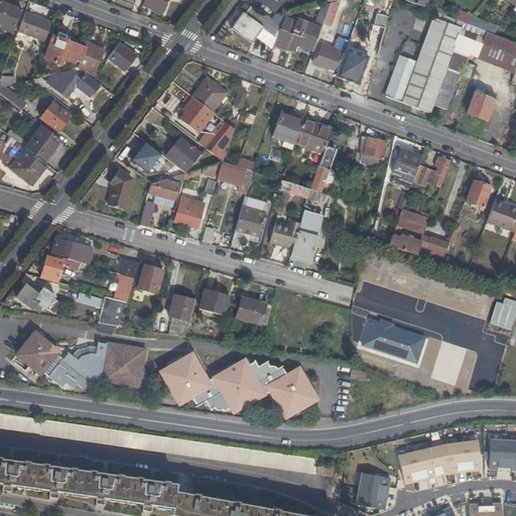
[(144,0),(142,6),(152,10),(162,13),(163,14),(168,0),(144,0)]
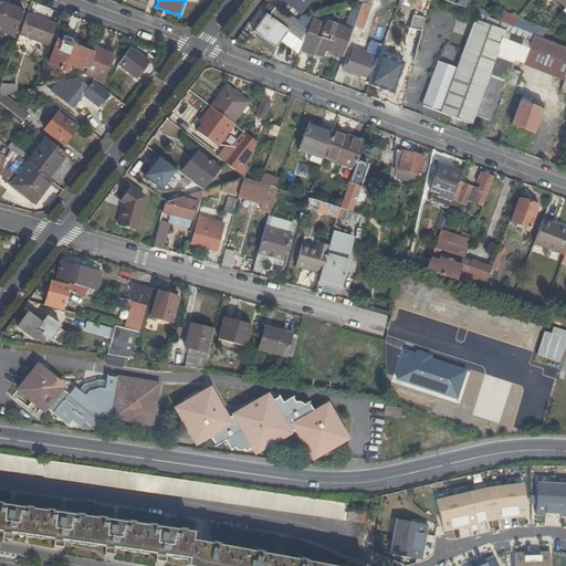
[(283,0),(300,12),(310,0),(283,0)]
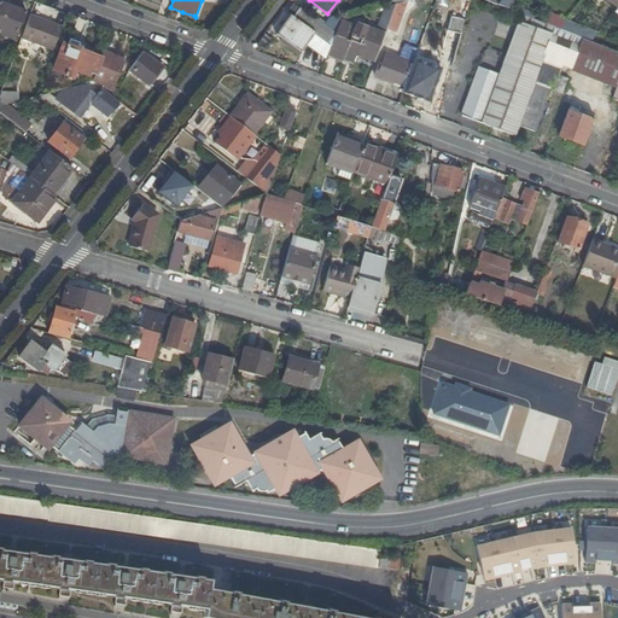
[(0,34),(13,39),(15,40),(19,24),(21,25),(25,12),(0,1),(0,34)]
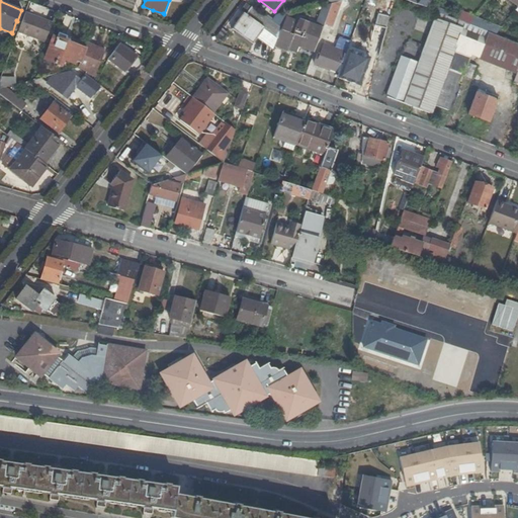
[(332,29),(342,1),(332,4),(328,15),(325,22),(321,35),(328,38),(330,34),(332,35),(334,30),(332,29)]
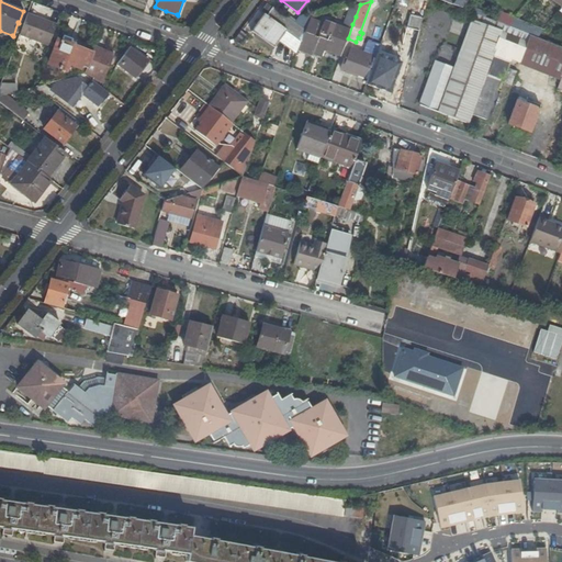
[(290,44),(299,49),(301,44),(305,32),(272,7),(266,15),(265,14),(251,31),(272,47),(281,37),(285,31),(294,37),(290,44)]
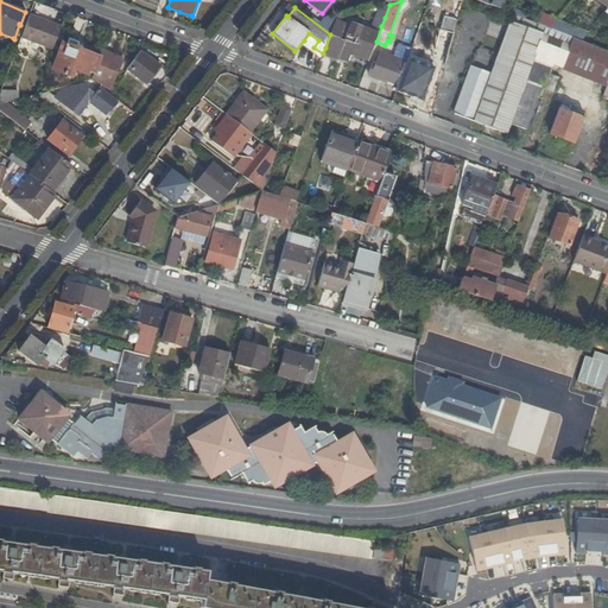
[(342,50),(369,61),(377,42),(381,26),(385,18),(377,14),(371,30),(352,23),(346,40),(330,35),(325,48),(323,54),(323,55),(339,61),(342,50)]
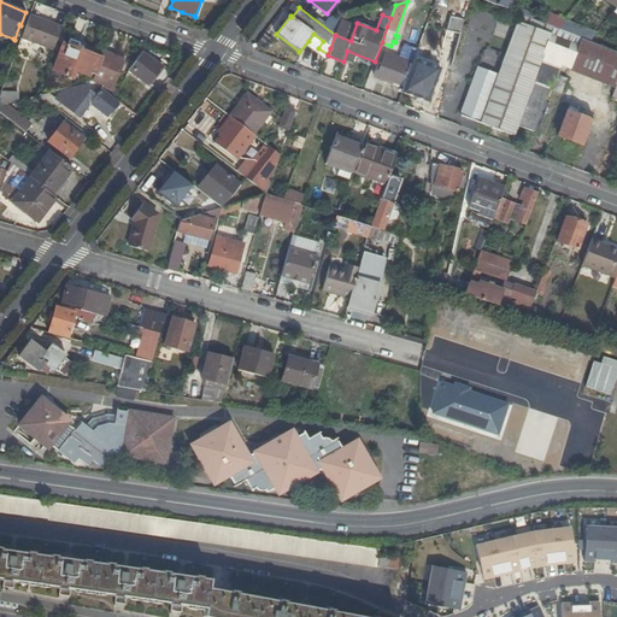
[(481,123),(515,136),(518,125),(554,28),(533,19),(522,15),(506,58),(504,58),(498,76),(481,123)]
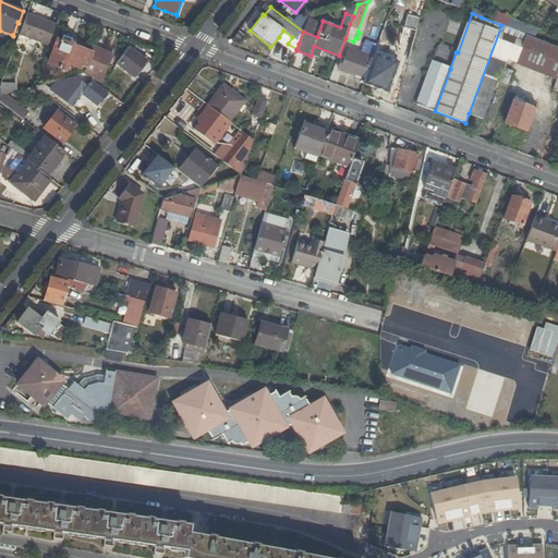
[(49,46),(57,25),(27,14),(20,35),(49,46)]
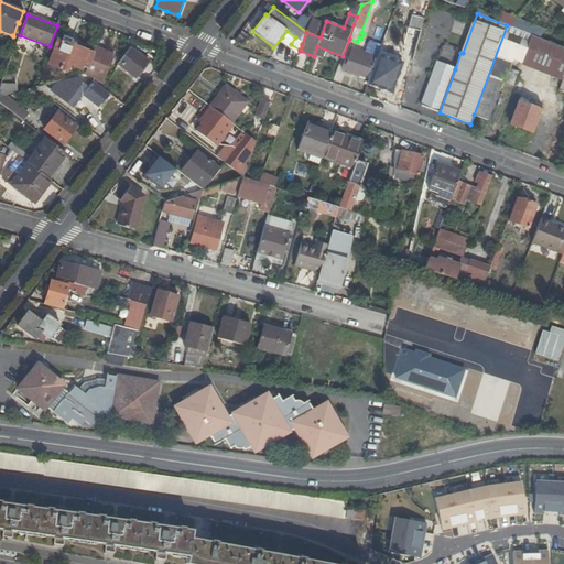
[(400,60),(410,62),(414,38),(421,18),(412,15),(400,60)]
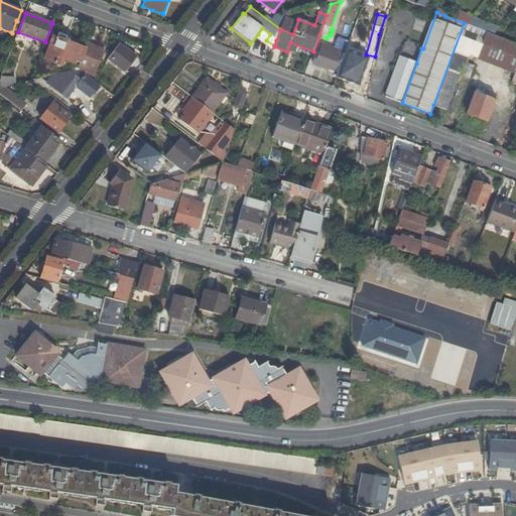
[(375,56),(377,57),(388,17),(385,16),(379,34),(375,56)]
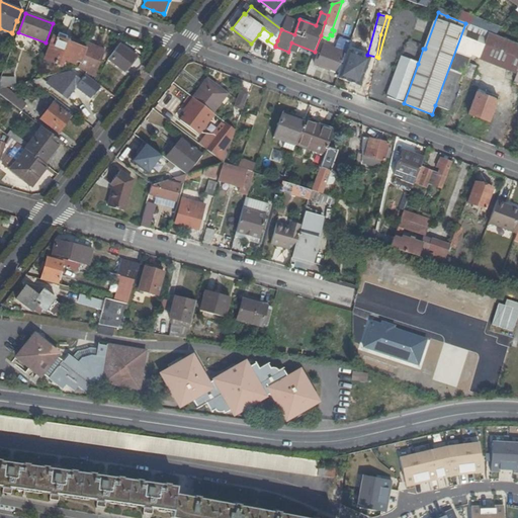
[(480,58),(489,32),(469,25),(465,23),(435,105),(448,110),(456,89),(459,90),(461,84),(458,83),(461,75),(471,79),(477,66),(468,63),(471,55),(480,58)]
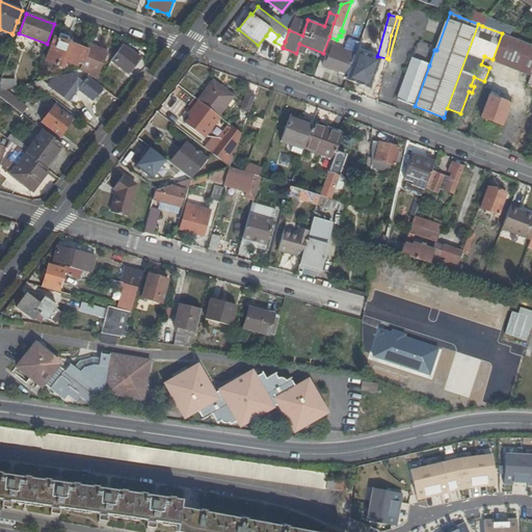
[(266,35),(274,42),(278,35),(270,29),(266,35)]
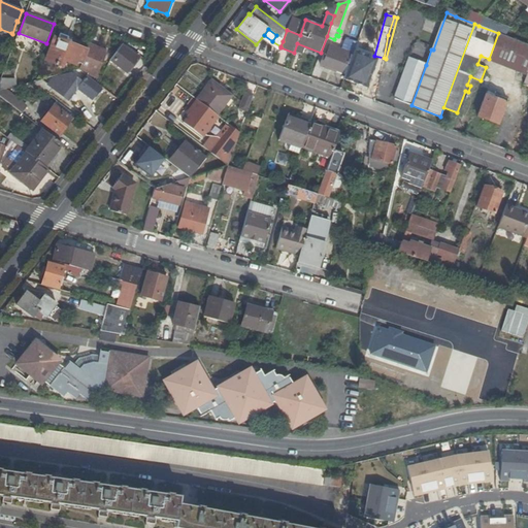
[(527,71),(527,44),(504,36),(498,33),(489,59),(527,73),(527,71)]
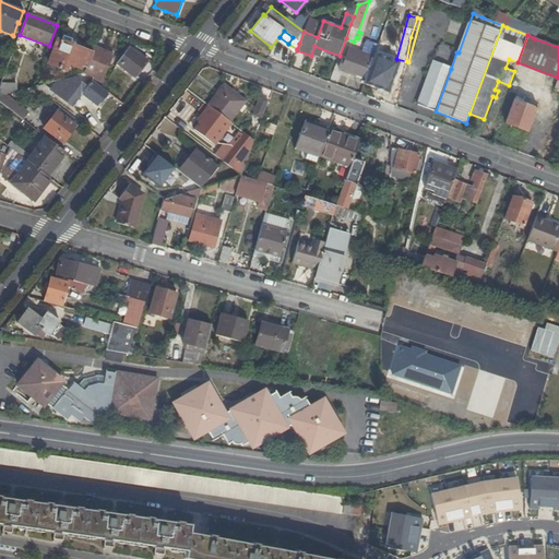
[(81,66),(86,68),(92,54),(74,47),(76,44),(72,43),(73,39),(63,36),(62,42),(58,40),(49,64),(66,71),(69,64),(81,68),(81,66)]
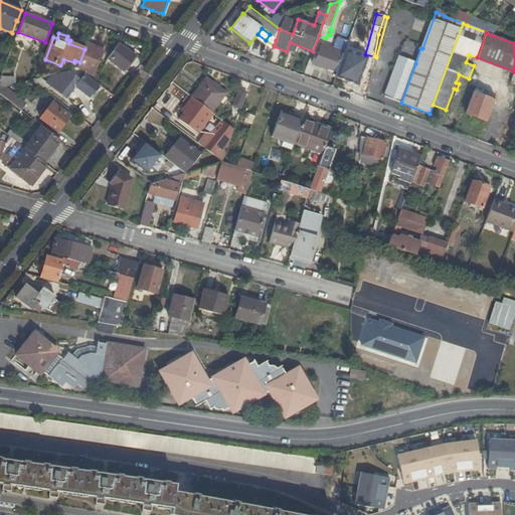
[(106,50),(87,42),(84,49),(79,62),(82,64),(81,67),(92,75),(106,50)]
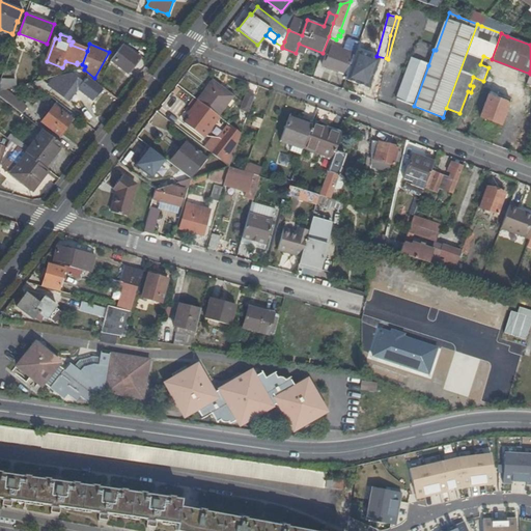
[(347,75),(354,60),(356,54),(333,45),(328,57),(326,57),(323,64),(347,75)]
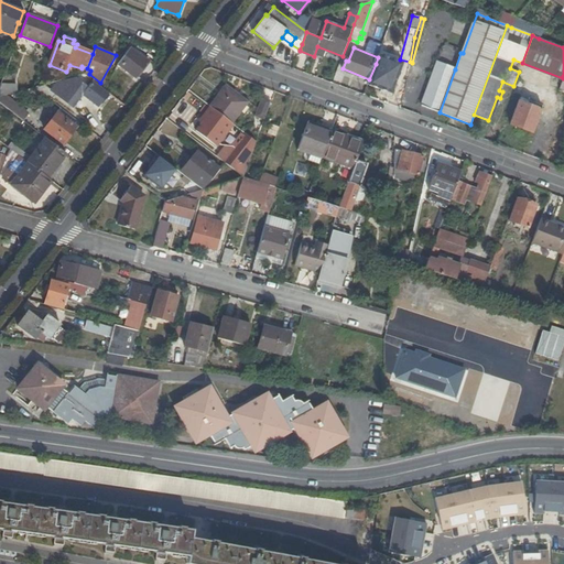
[(128,60),(125,56),(118,64),(134,77),(148,62),(134,51),(128,60)]
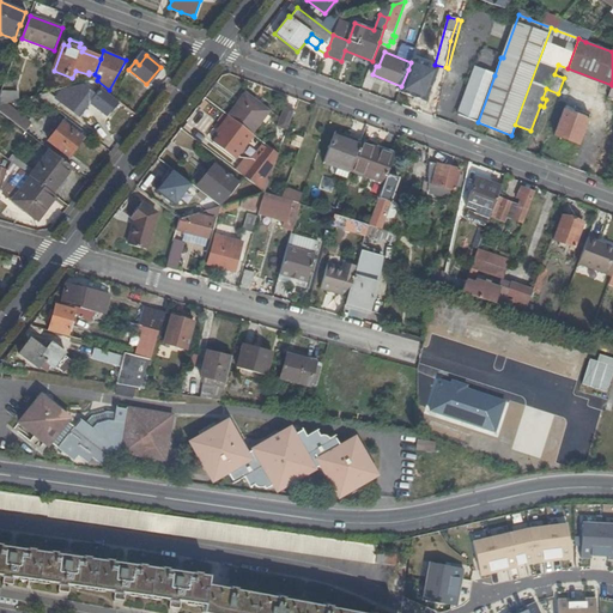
[(457,115),(478,122),(495,76),(474,68),(457,115)]
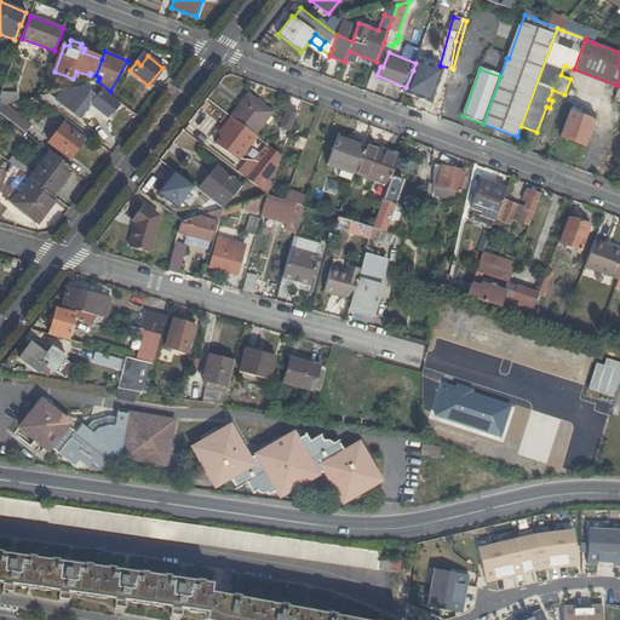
[(406,87),(403,93),(430,103),(438,80),(413,70),(406,87)]
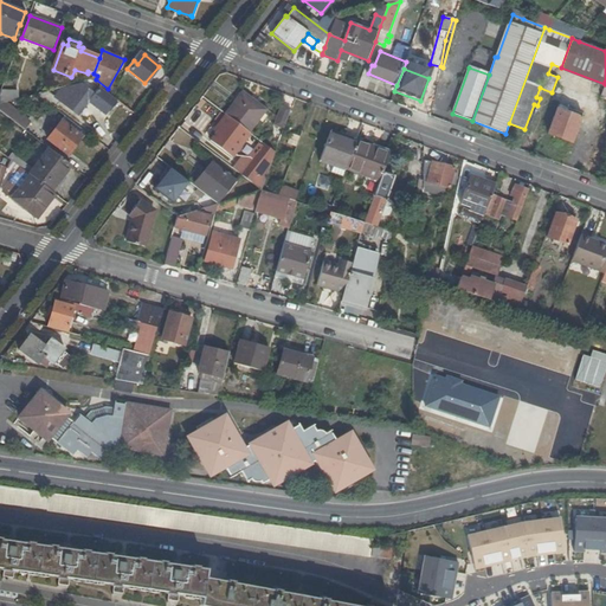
[(104,114),(116,100),(113,97),(100,86),(94,94),(91,91),(83,84),(78,90),(77,89),(70,91),(68,95),(64,92),(59,98),(79,113),(89,101),(104,114)]
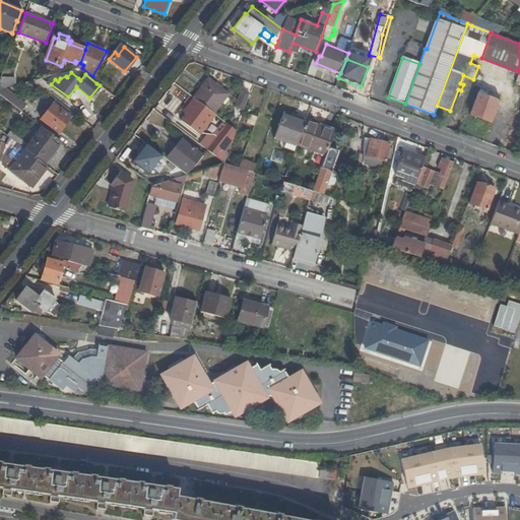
[(0,81),(0,88),(3,88),(16,84),(15,76),(2,76),(0,81)]
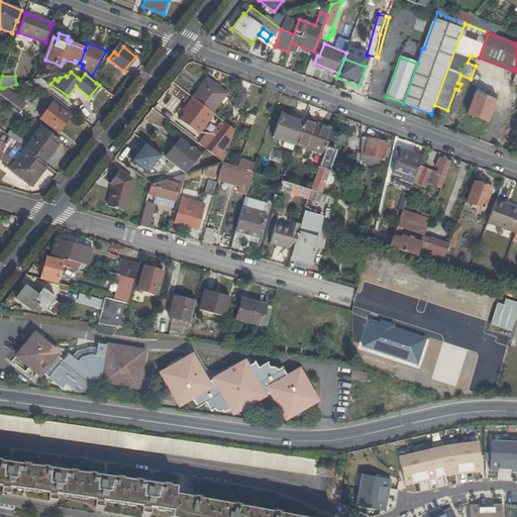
[(32,82),(44,91),(49,85),(40,78),(32,82)]
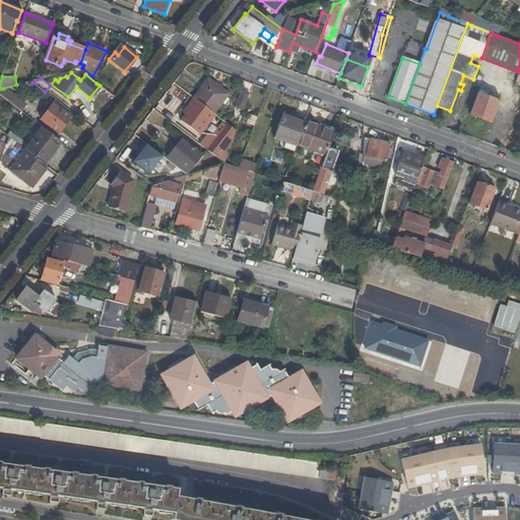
[(207,109),(216,85),(208,78),(193,98),(194,99),(207,109)]
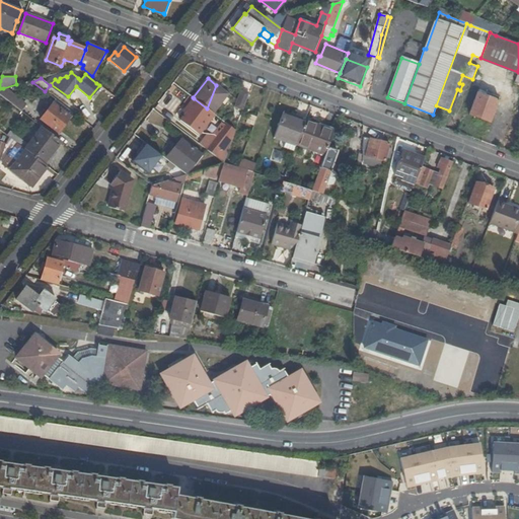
[(227,93),(216,85),(207,108),(213,113),(227,93)]
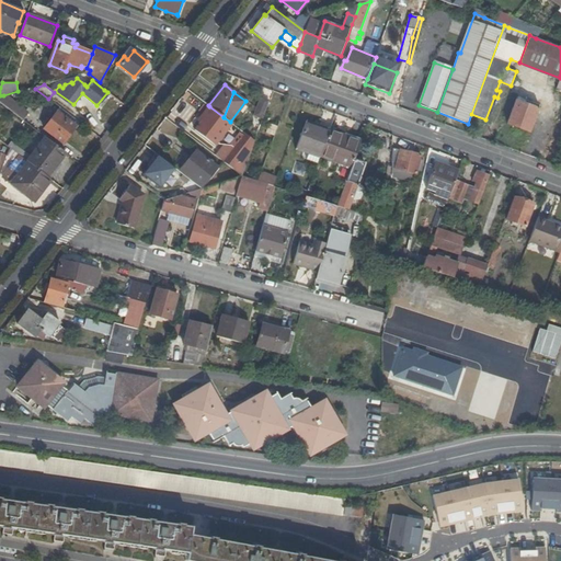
[(14,104),(3,95),(0,95),(0,103),(9,111),(14,104)]
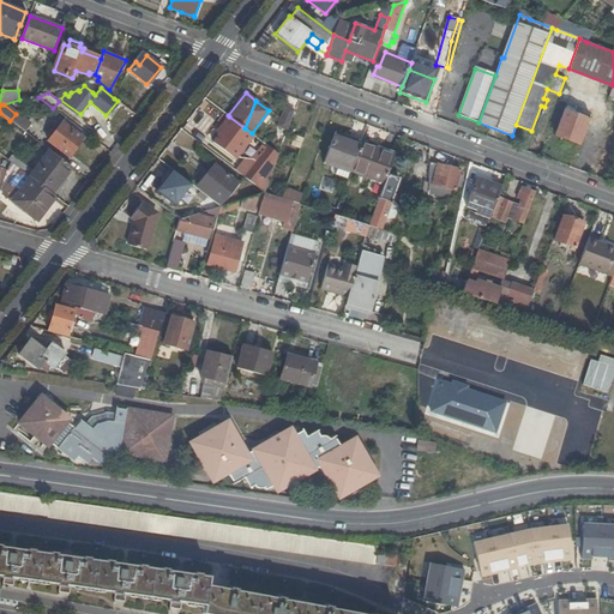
[(535,132),(545,107),(541,106),(531,131),(535,132)]
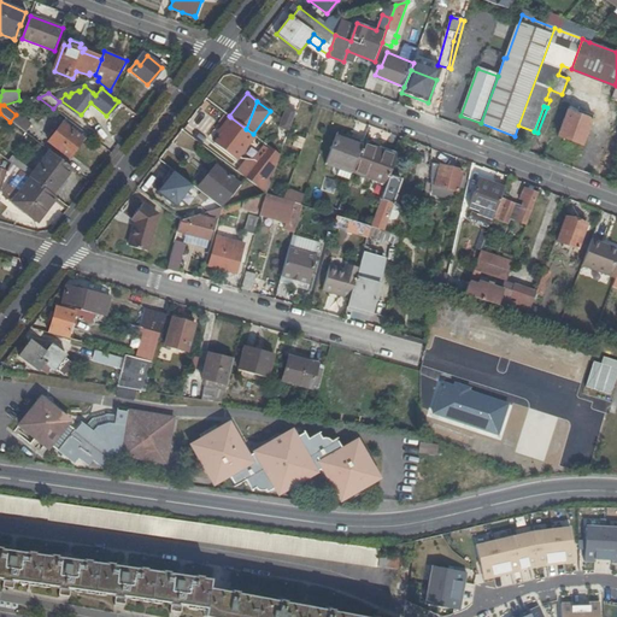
[(582,145),(593,116),(569,107),(558,135),(582,145)]
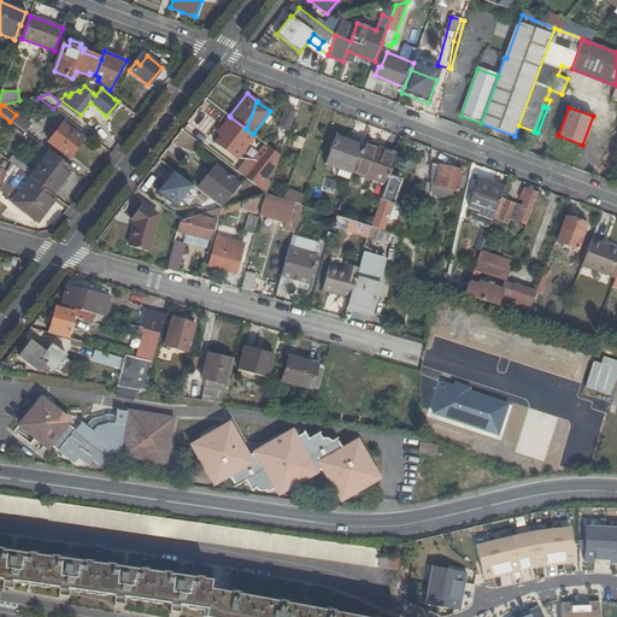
[(289,130),(297,111),(288,109),(281,127),(289,130)]
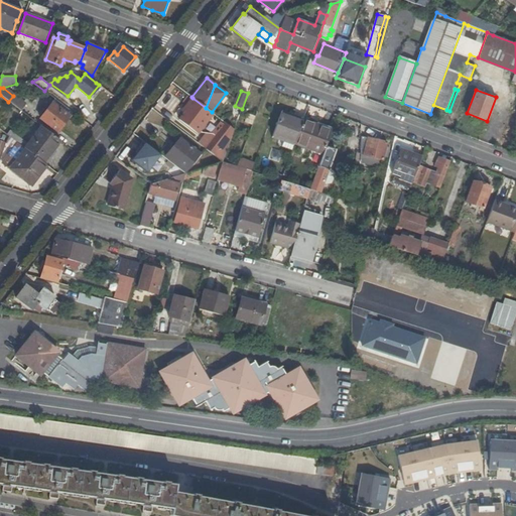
[(24,104),(13,96),(8,102),(19,110),(24,104)]
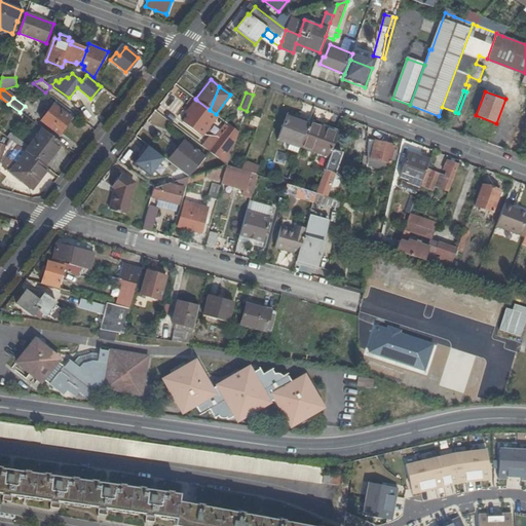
[(201,136),(217,115),(216,114),(210,110),(196,100),(187,113),(188,114),(182,121),(201,136)]
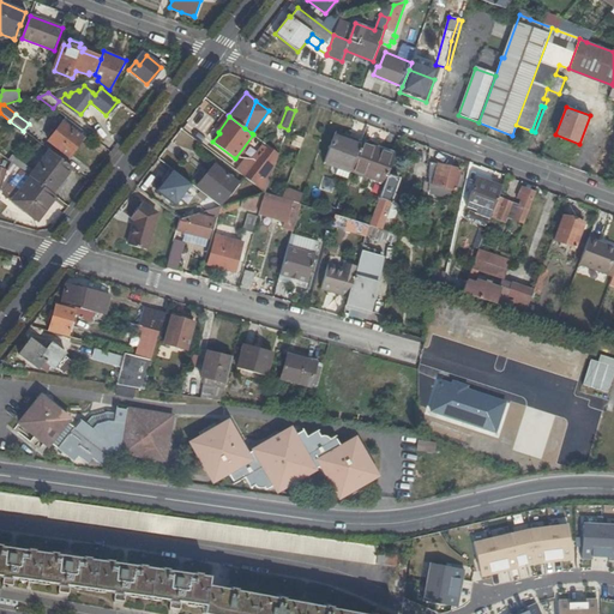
[(82,139),(61,122),(48,142),(68,157),(82,139)]
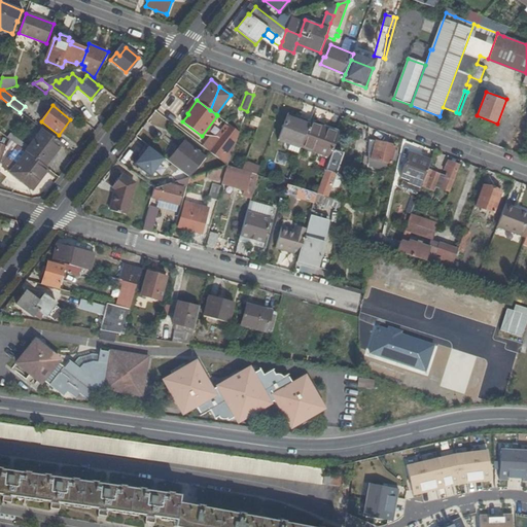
[(301,148),(310,121),(288,113),(278,140),(301,148)]
